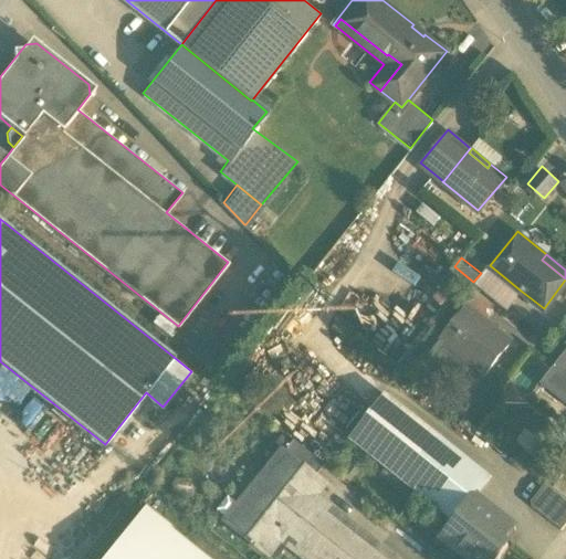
[(521,291),(490,265),(489,264),(481,273),(473,282),(506,308),(521,291)]
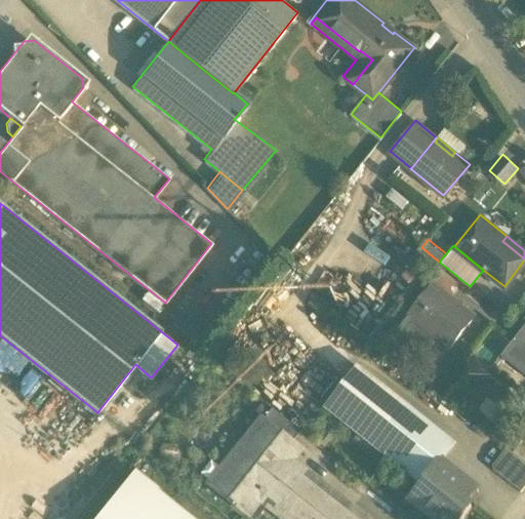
[(441,340),(448,346),(470,319),(446,301),(450,295),(433,282),(407,313),(441,340)]
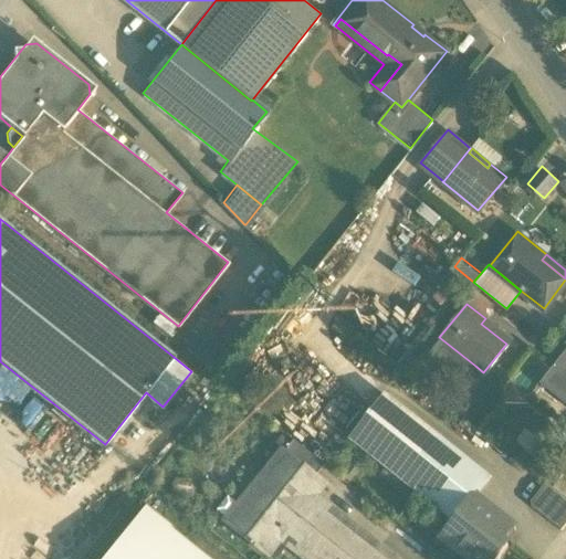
[(511,339),(485,318),(481,324),(506,344),(511,339)]
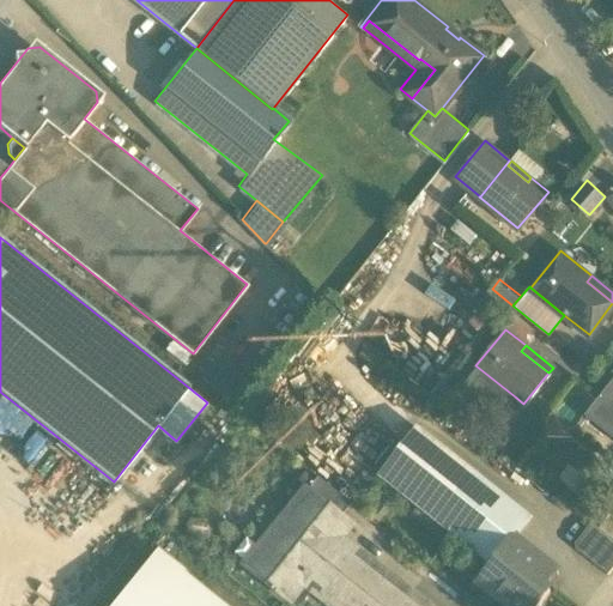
[(515,397),(475,365),(457,388),(497,419),(515,397)]
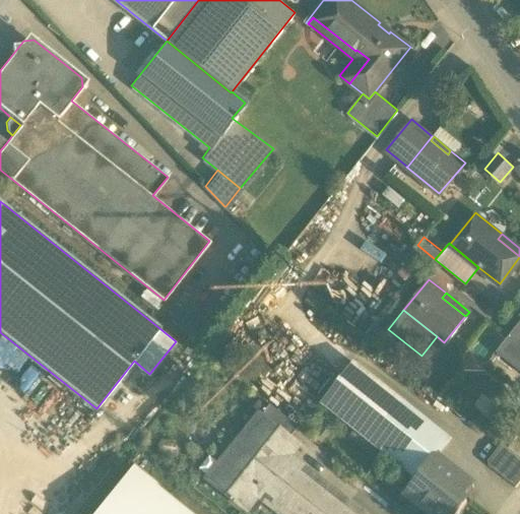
[(519,322),(498,349),(517,365),(519,361),(519,322)]
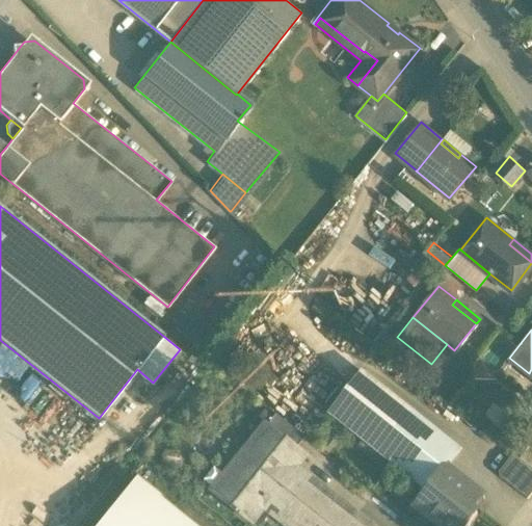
[(329,408),(379,447),(409,409),(361,369),(329,408)]
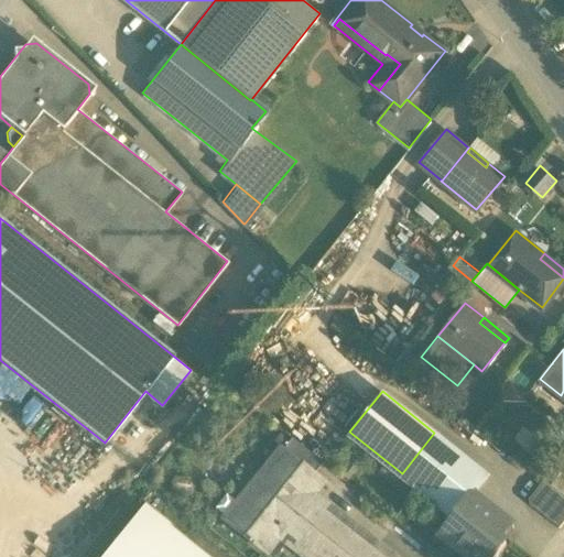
[(522,424),(510,438),(540,462),(552,448),(522,424)]
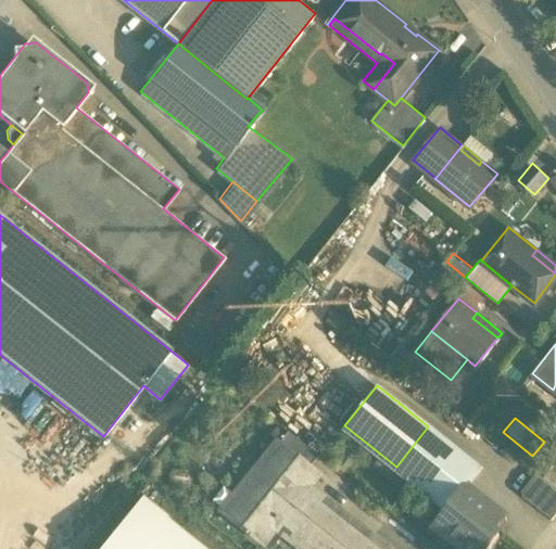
[(480,468),(428,426),(396,467),(434,498),(445,508),(446,508),(465,483),(466,484),(480,468)]
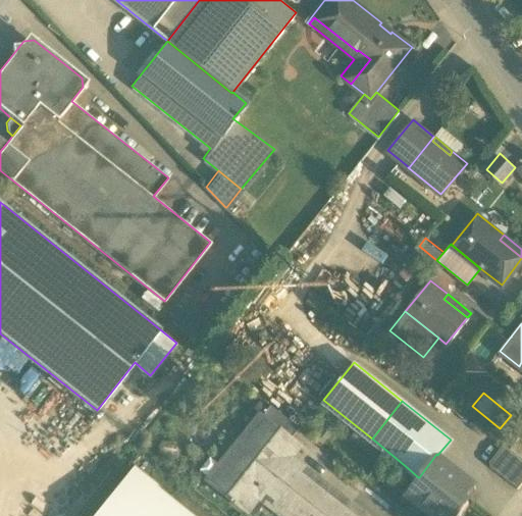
[(262,414),(291,436),(300,425),(271,402),(262,414)]
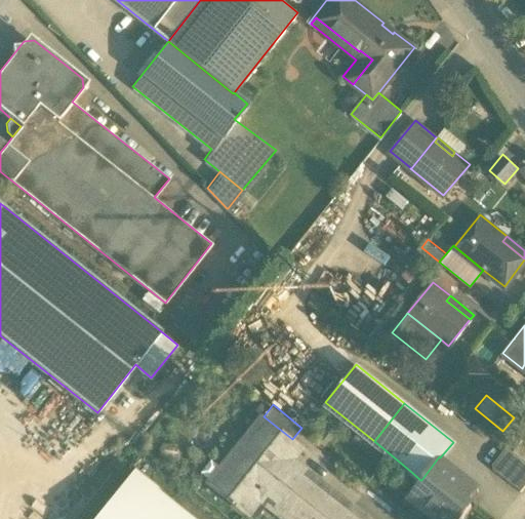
[(249,512),(267,490),(293,457),(301,447),(292,439),(264,416),(261,415),(210,480),(249,512)]
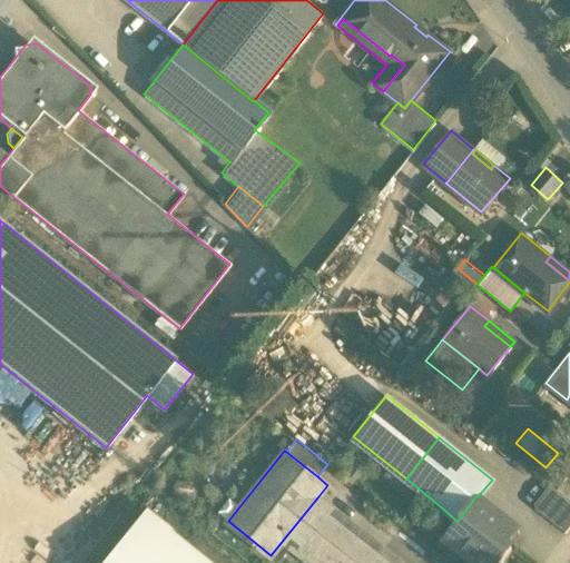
[(569,475),(560,490),(569,497),(569,475)]
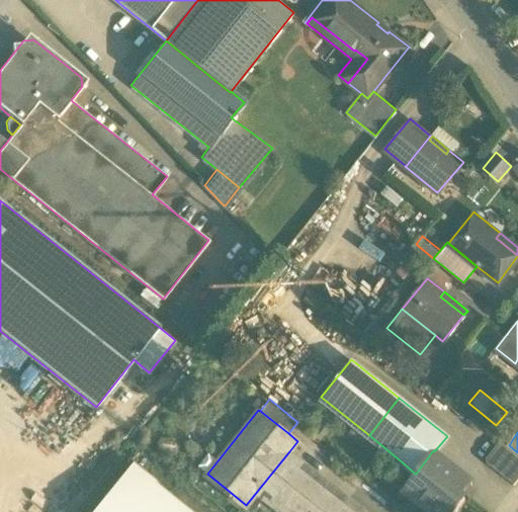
[(513,483),(517,476),(517,452),(509,445),(500,438),(486,455),(486,460),(513,483)]
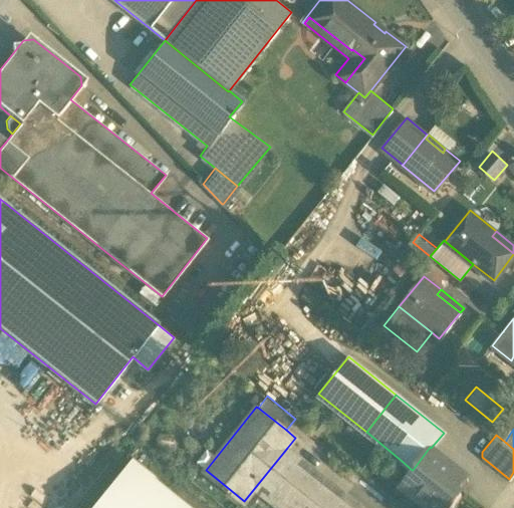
[(431,507),(433,506),(436,507),(450,507),(462,494),(458,491),(468,477),(431,448),(430,447),(413,470),(412,470),(400,486),(427,507),(431,507)]
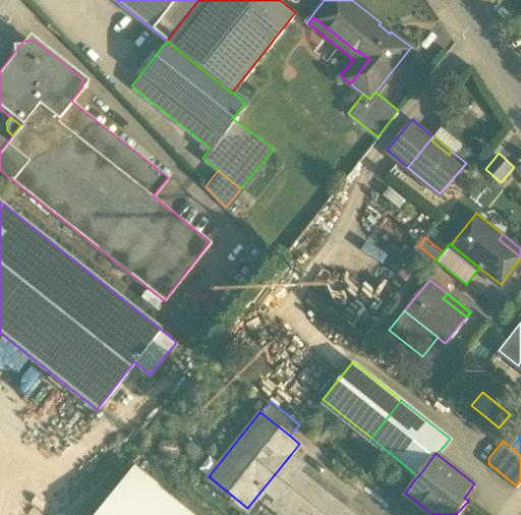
[(367,514),(291,454),(265,487),(279,498),(274,504),(287,514),(367,514)]
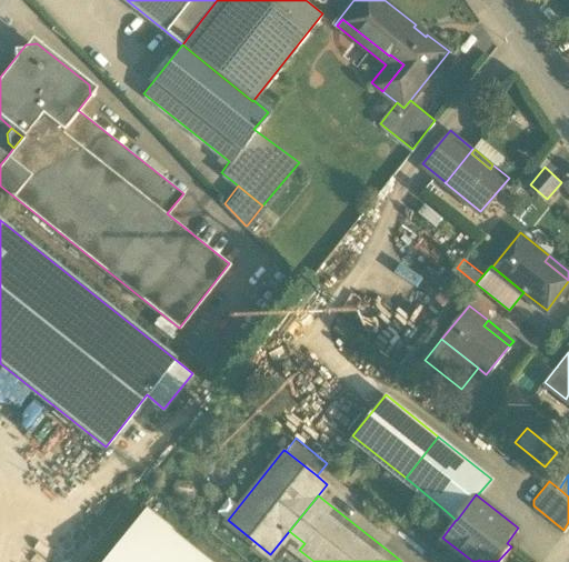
[(215,561),(145,507),(100,561),(215,561)]
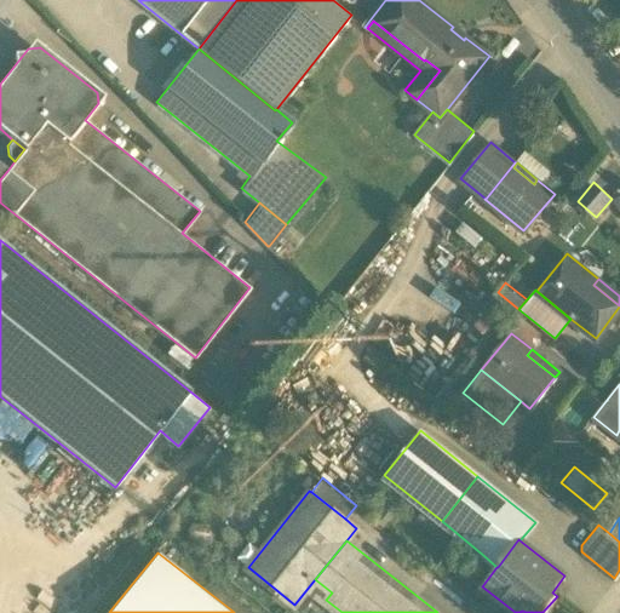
[(315,579),(294,605),(303,611),(316,594),(326,600),(332,593),(315,579)]
